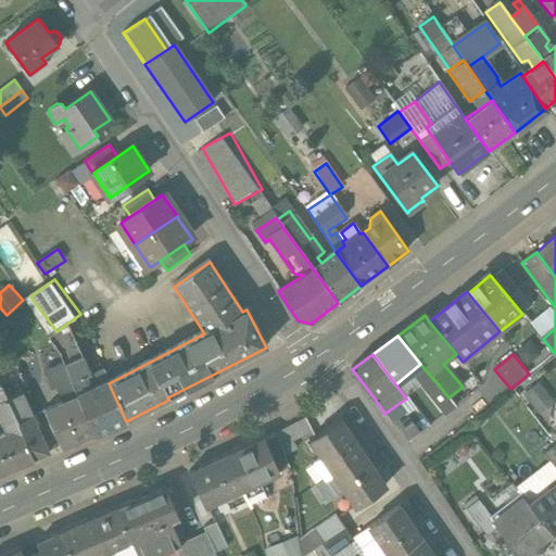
[(108,381),(90,390),(85,379),(89,377),(80,358),(64,365),(95,434),(126,421),(109,383),(108,381)]
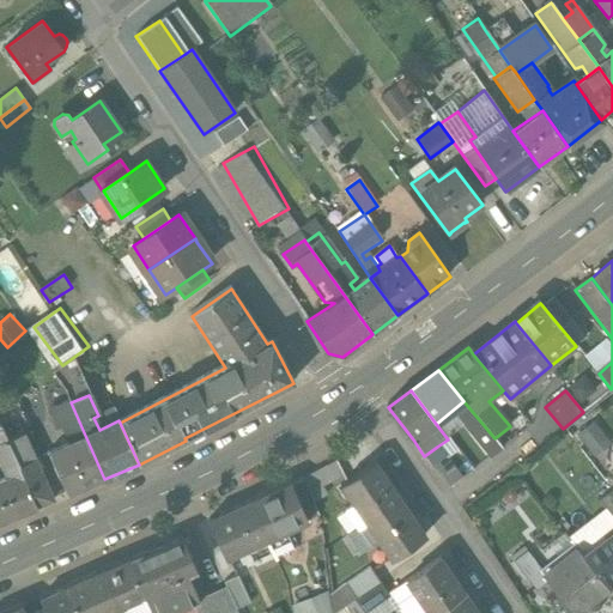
[(71,402),(70,401),(49,411),(58,430),(66,426),(73,443),(49,453),(68,495),(104,479),(71,402)]
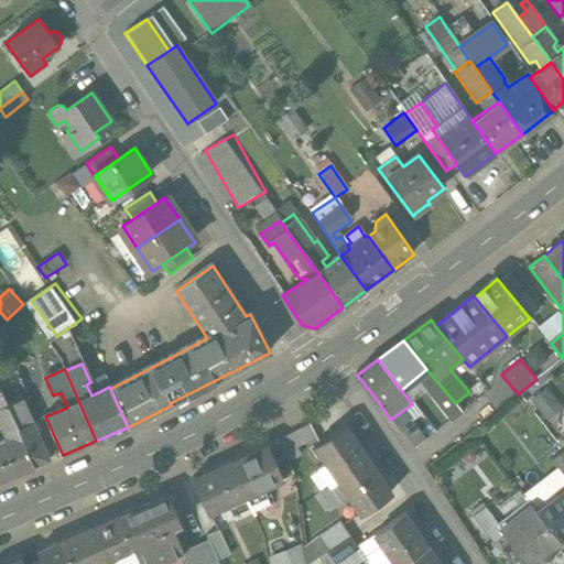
[(50,461),(18,391),(2,399),(7,408),(33,467),(50,461)]
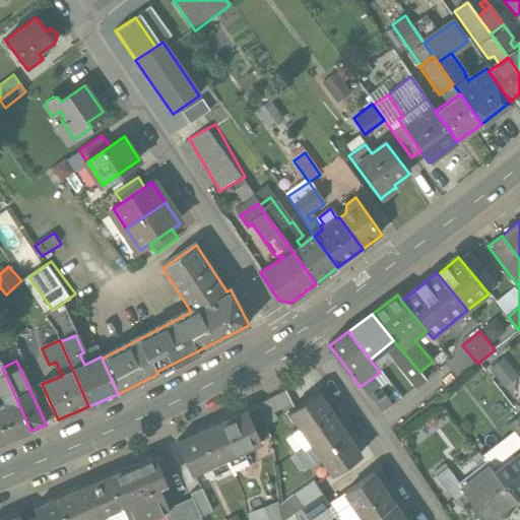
[(30,431),(6,376),(0,378),(0,382),(9,405),(1,409),(12,439),(30,431)]
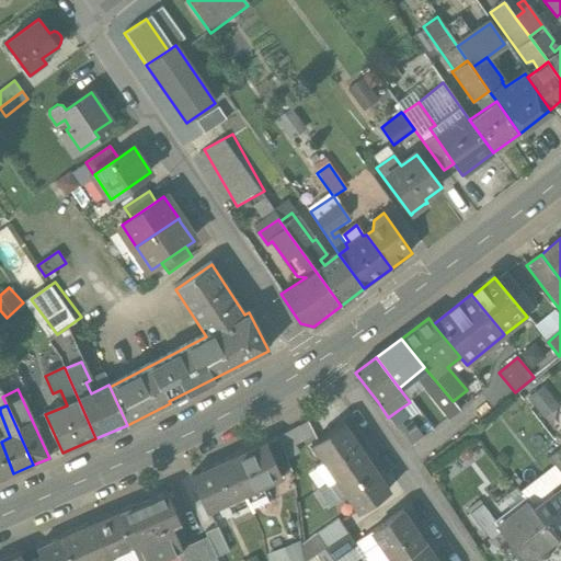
[(414,427),(411,422),(400,409),(388,418),(409,448),(433,432),(424,420),(414,427)]
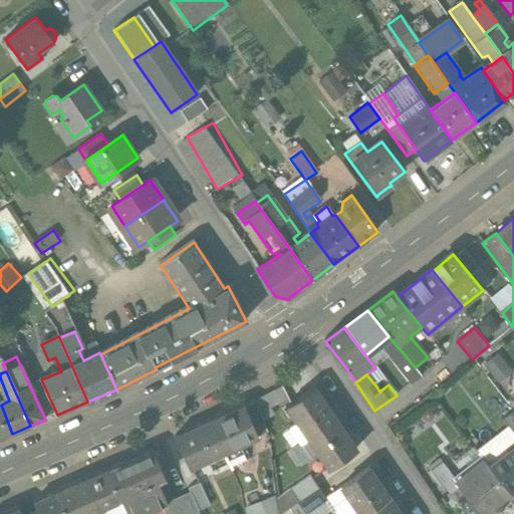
[(282,389),(253,403),(262,423),(274,417),(271,409),(287,401),(282,389)]
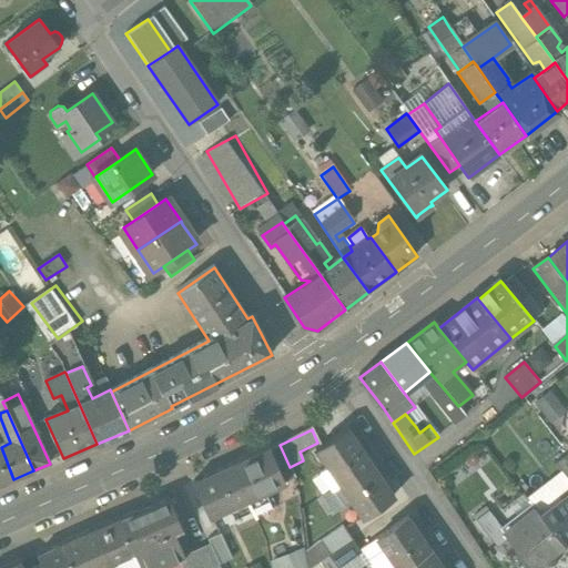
[(316,452),(338,485),(369,464),(347,430),(316,452)]
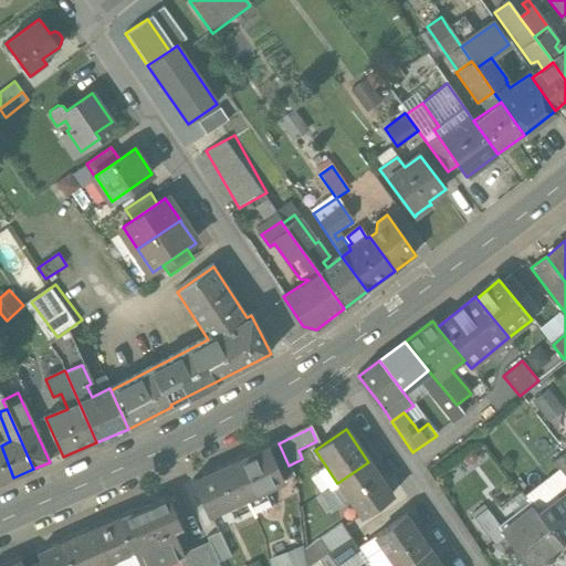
[(289,465),(279,443),(266,448),(278,471),(289,465)]
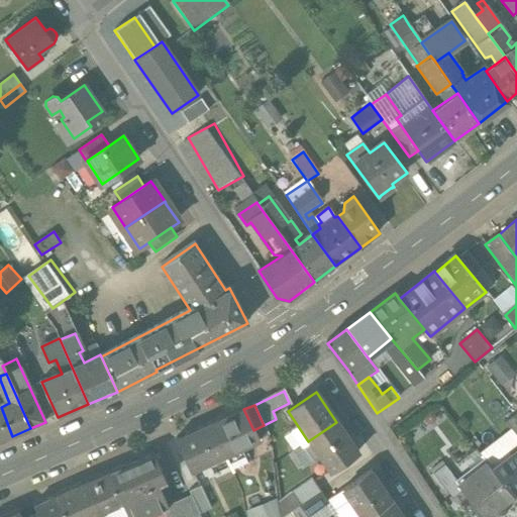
[(224,455),(257,440),(253,430),(243,409),(210,425),(224,455)]
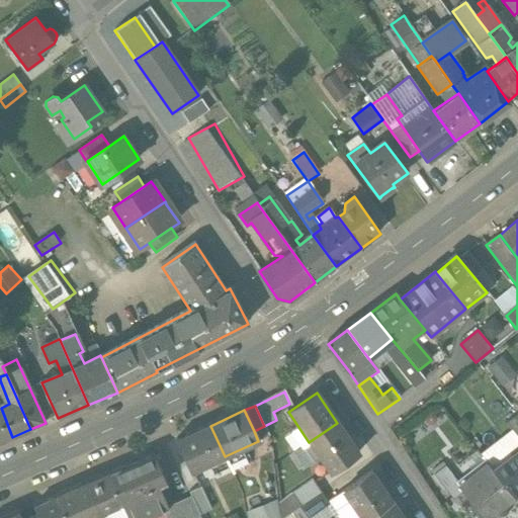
[(0,441),(8,438),(0,417),(0,441)]
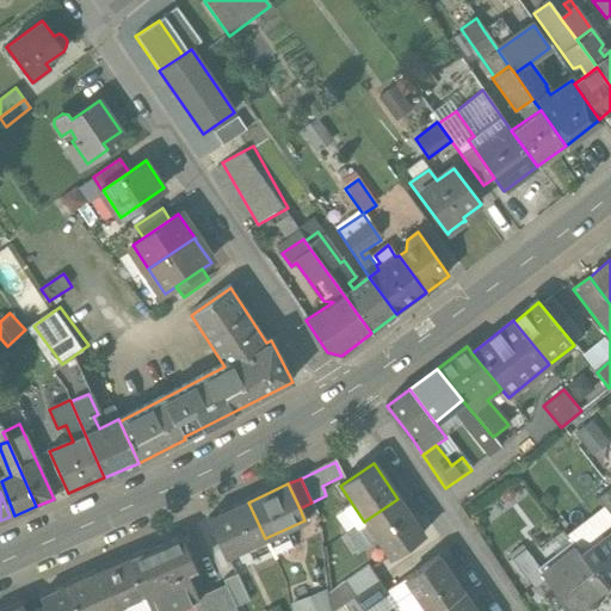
[(364,522),(390,559),(423,536),(397,499),(364,522)]
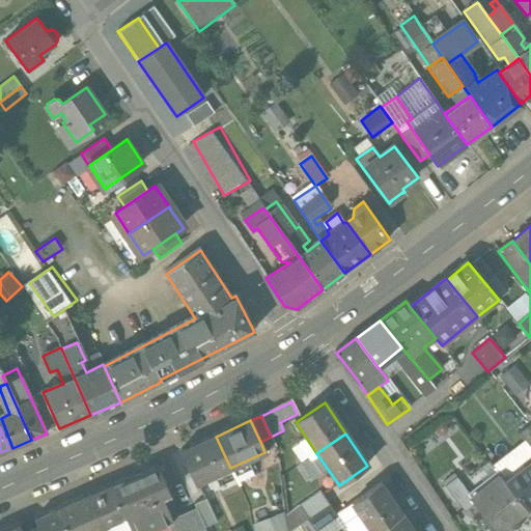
[(196,483),(230,468),(216,437),(182,452),(196,483)]
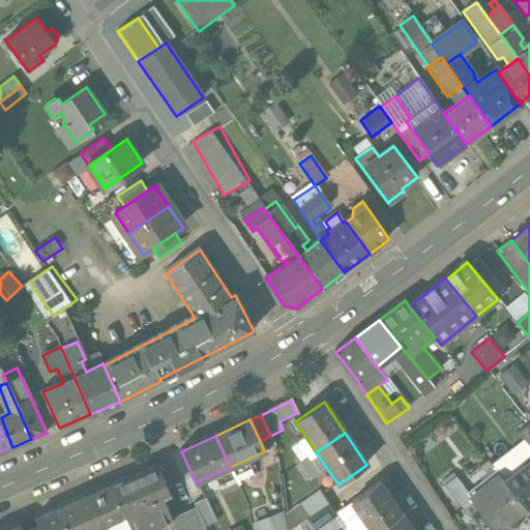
[(529,503),(529,462),(504,482),(524,508),(529,503)]
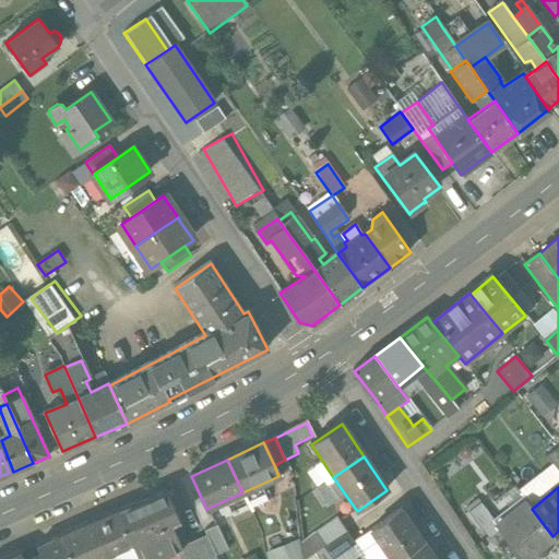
[(165,489),(115,510),(131,545),(138,558),(140,558),(156,551),(159,558),(175,551),(180,549),(179,546),(169,523),(178,520),(165,489)]
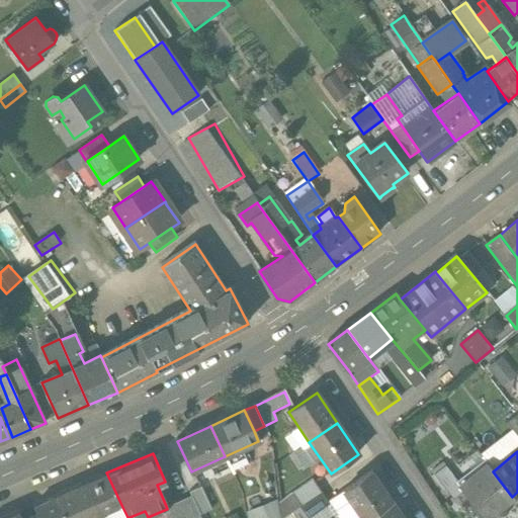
[(493,471),(485,461),(456,483),(473,505),(475,504),(484,517),(502,503),(503,504),(512,497),(493,471)]
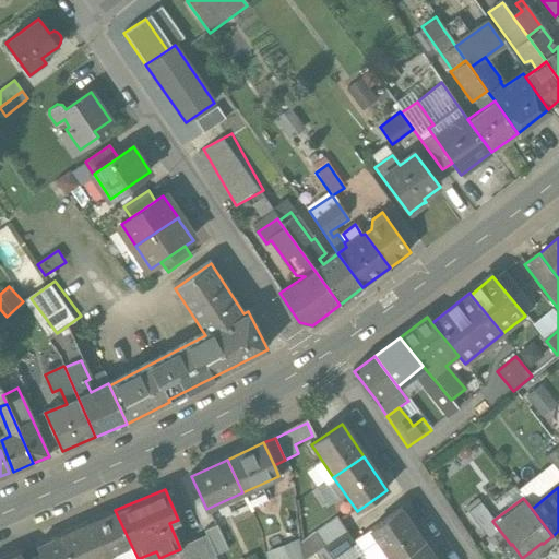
[(115,510),(91,521),(107,556),(131,545),(115,510)]
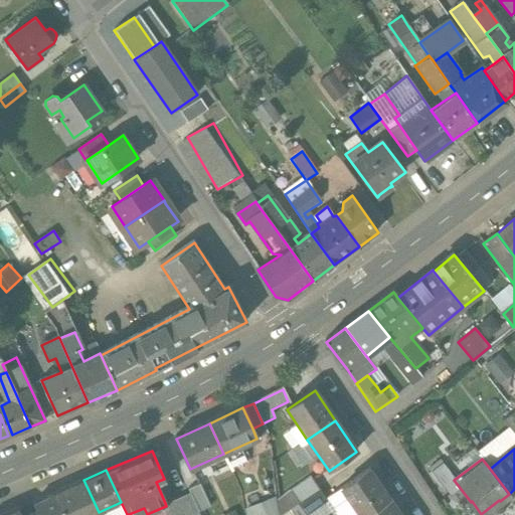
[(367,514),(390,500),(369,471),(342,490),(359,514),(367,514)]
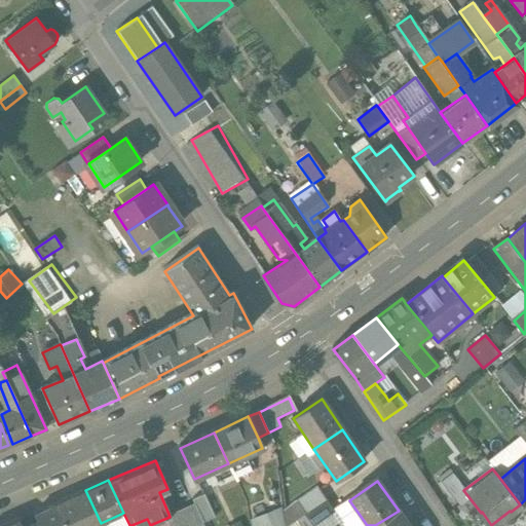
[(85,490),(55,503),(65,525),(94,525),(101,523),(85,490)]
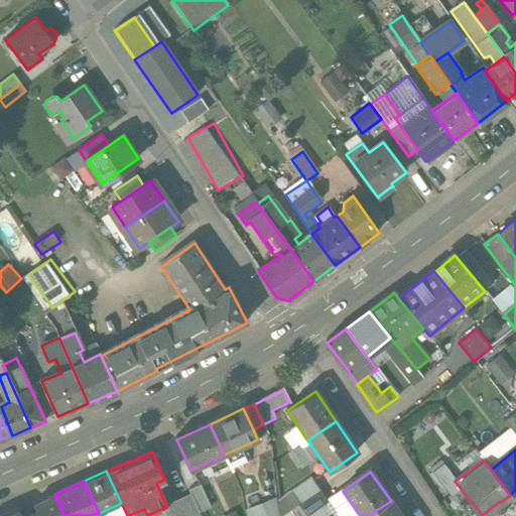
[(210,508),(199,486),(186,491),(188,494),(198,513),(210,508)]
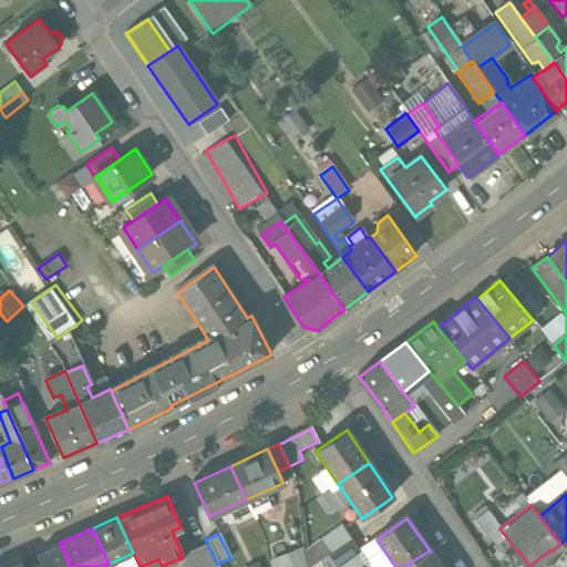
[(351,539),(327,556),(334,566),(339,566),(360,553),(351,539)]
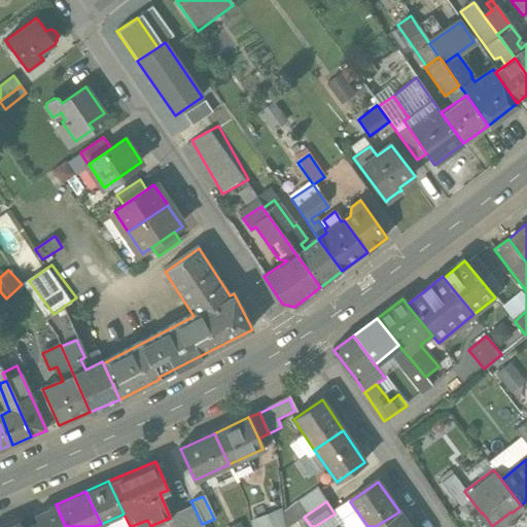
[(65,526),(56,504),(31,515),(36,526),(65,526)]
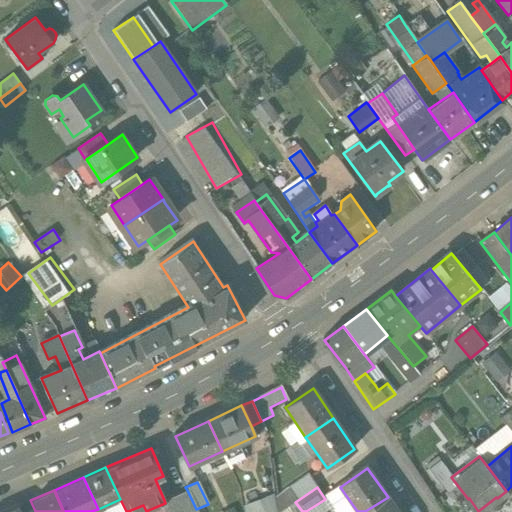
[(187,490),(164,500),(165,503),(160,505),(163,511),(197,511),(196,509),(187,490)]
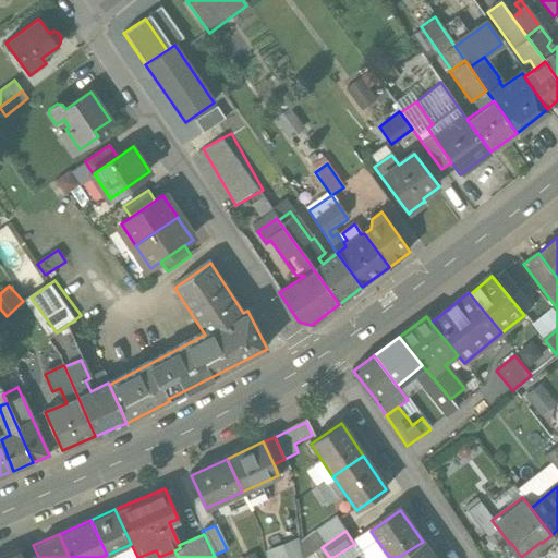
[(433,557),(423,542),(398,557),(433,557)]
